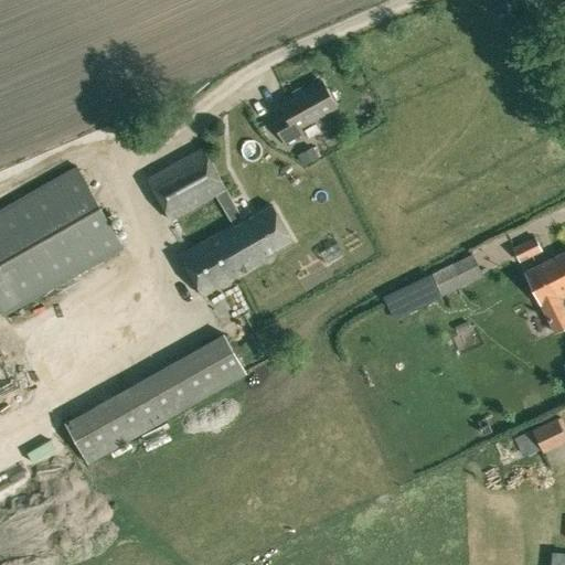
[(270,121),(285,146),(305,135),(300,126),(336,106),(321,81),(279,104),(285,114),(270,121)]
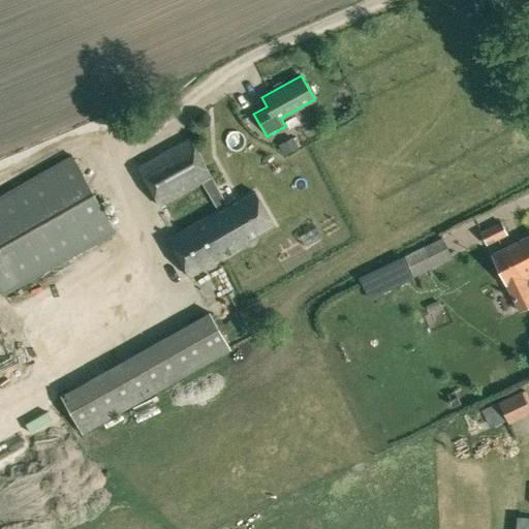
[(172,237),(191,273),(247,242),(246,240),(272,225),(253,191),(227,206),(189,136),(137,165),(160,207),(203,183),(218,211),(172,237)]
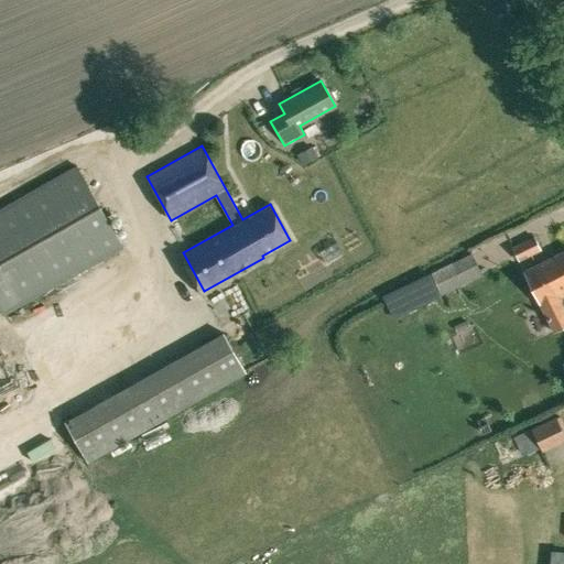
[(313,148),(299,155),(303,164),(317,156),(313,148)]
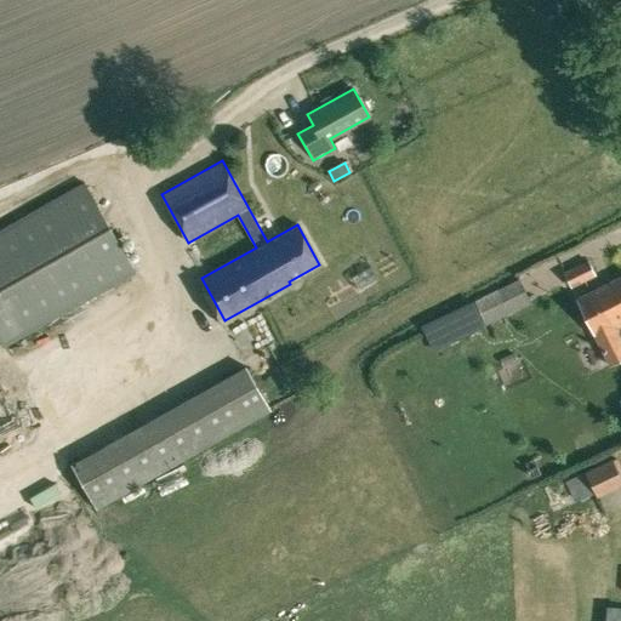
[(0,228),(0,341),(3,347),(136,272),(84,181),(0,228)]
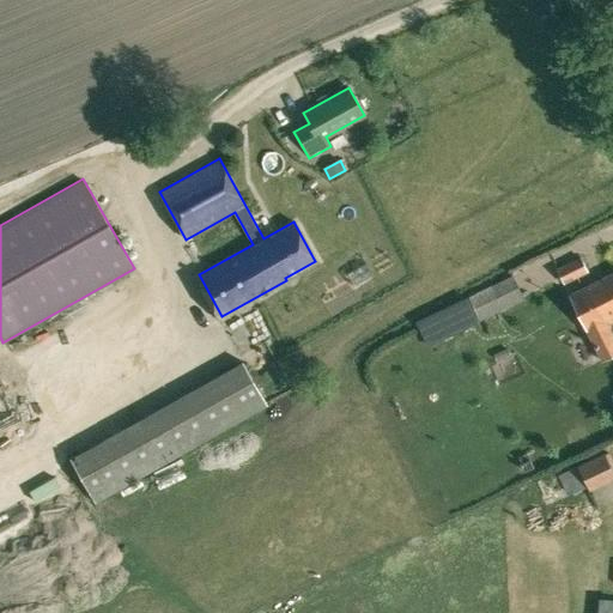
[(556,267),(563,283),(587,271),(578,255),(556,267)]
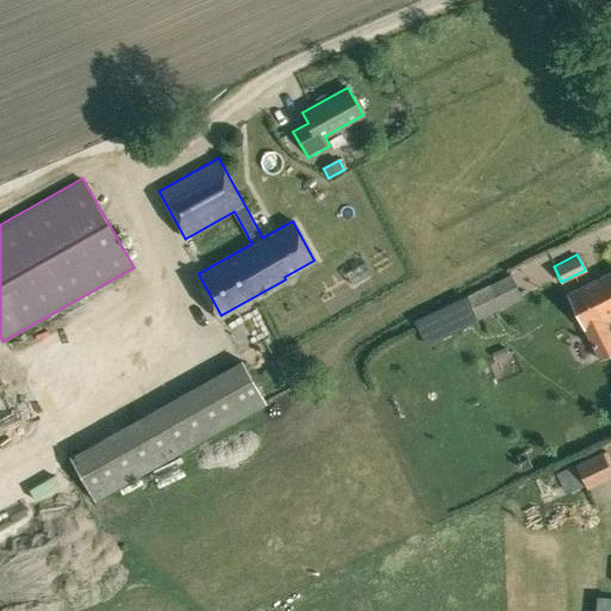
[(610,270),(567,292),(599,357),(610,351),(610,333),(606,322),(610,320),(610,270)]
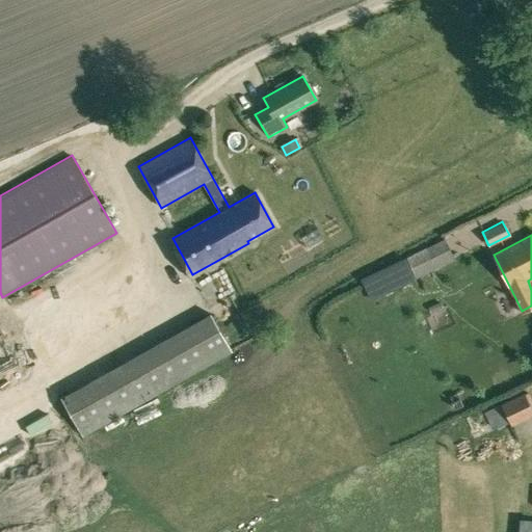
[(371,276),(377,291),(396,282),(397,285),(454,259),(445,239),(388,265),(389,268),(371,276)]
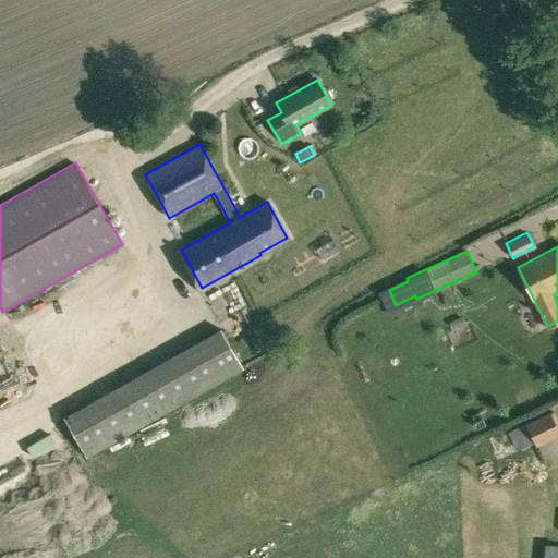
[(63,416),(86,458),(244,368),(220,328),(63,416)]
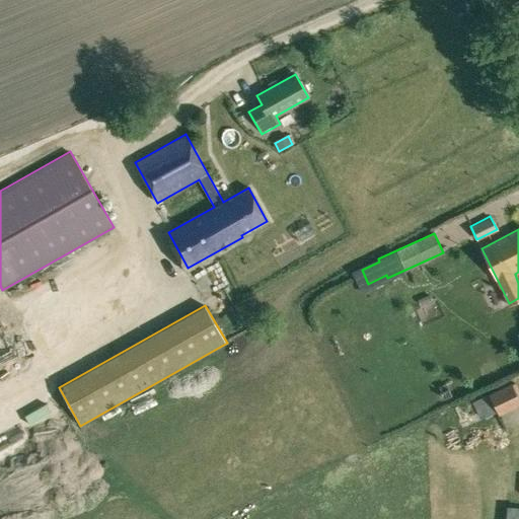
[(518,389),(497,395),(501,413),(518,409),(518,389)]
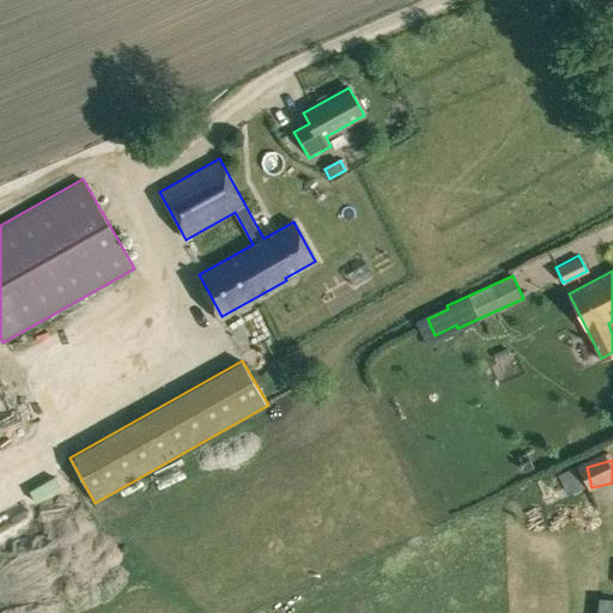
[(587,485),(577,465),(560,473),(571,493),(587,485)]
